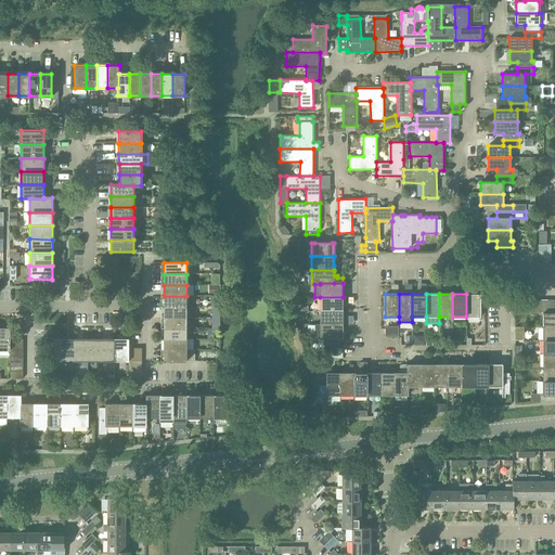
[(466,317),(480,317),(480,294),(466,294),(466,317)]
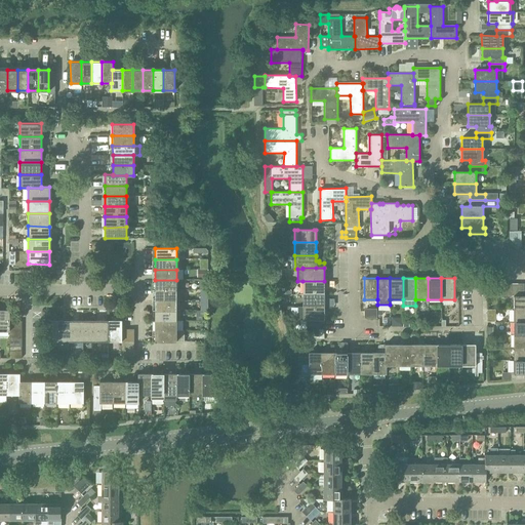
[(176,290),(176,280),(155,280),(155,290),(176,290)]
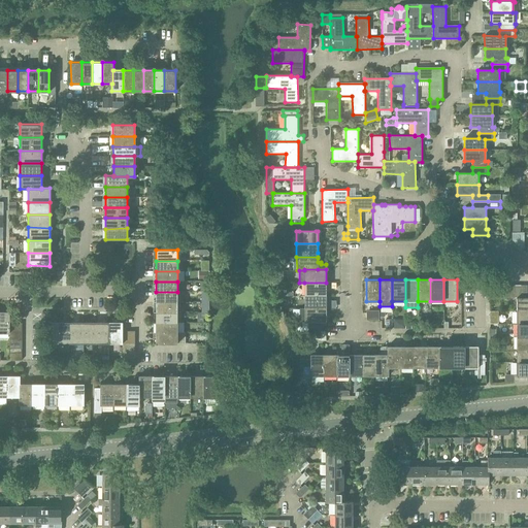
[(277,284),(278,294),(278,295),(278,296),(283,296),(283,295),(288,295),(288,283),(277,284)]
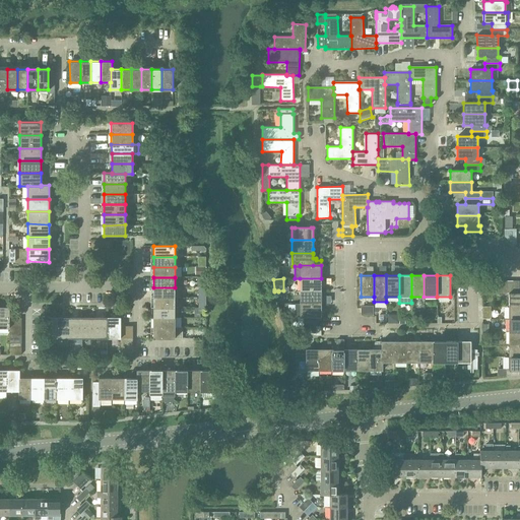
[(300,291),(321,291),(321,278),(300,278),(300,291)]
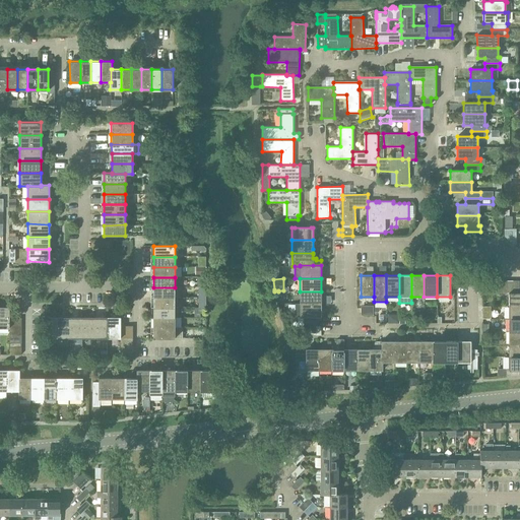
[(180,287),(175,287),(153,287),(153,298),(175,298),(180,298),(180,287)]
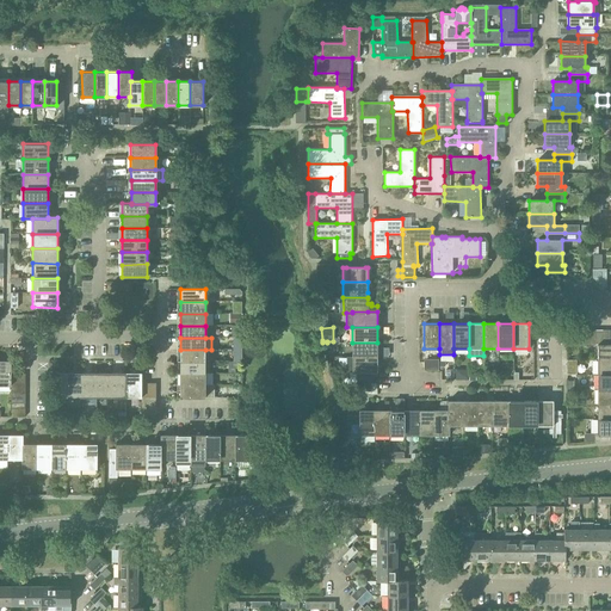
[(329,351),(327,343),(322,343),(327,357),(331,357),(335,357),(335,351),(329,351)]
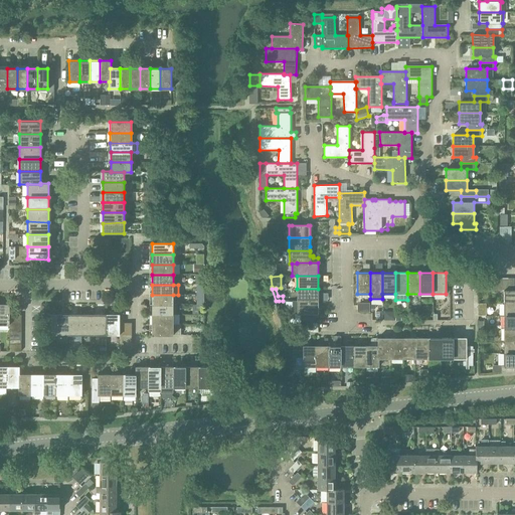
[(297,289),(297,301),(318,301),(318,293),(318,289),(297,289)]
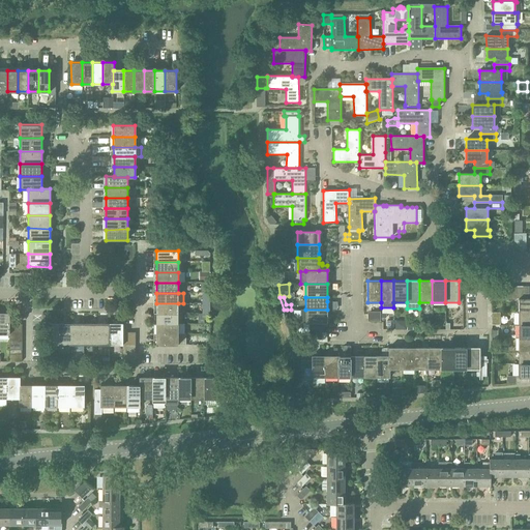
[(518,298),(518,313),(529,312),(529,298),(528,299),(522,298),(518,298)]
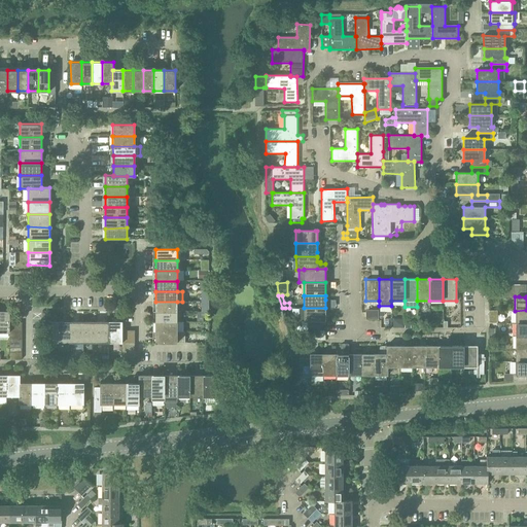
[(177,312),(177,311),(177,302),(155,302),(155,312),(177,312)]
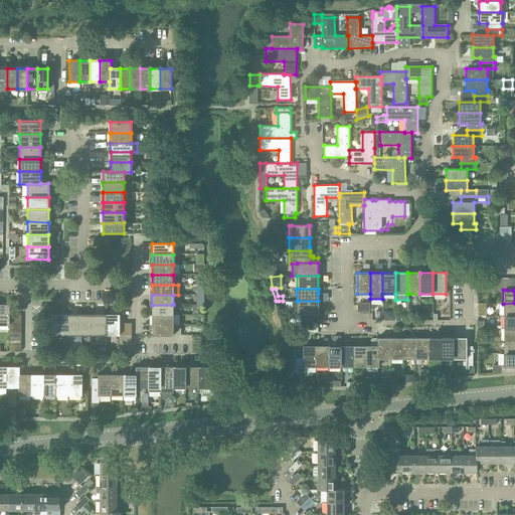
[(318,301),(297,301),(297,314),(301,314),(301,330),(313,329),(313,323),(313,313),(318,313),(318,301)]
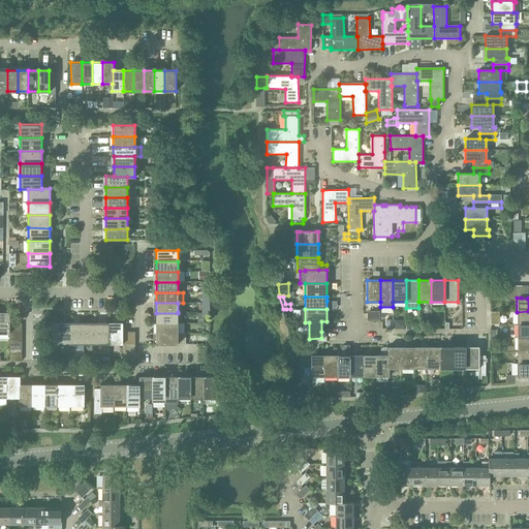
[(528,324),(528,311),(517,312),(518,324),(528,324)]
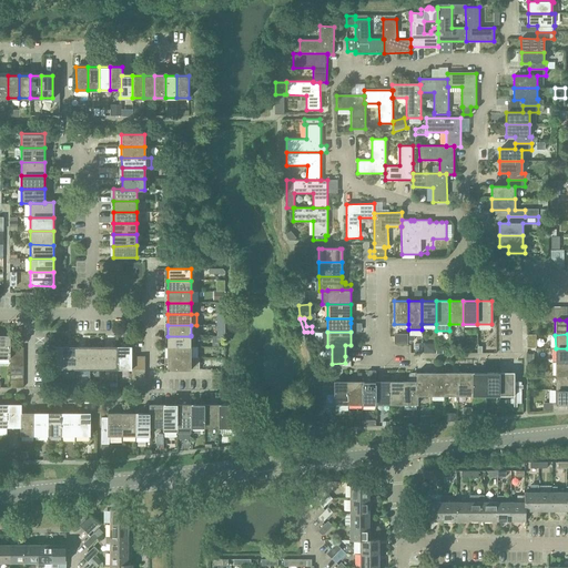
[(10,354),(10,347),(10,335),(0,335),(0,357),(10,358),(10,354)]
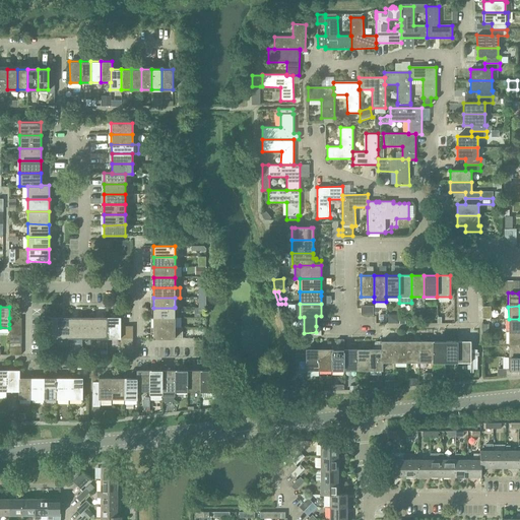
[(175,307),(175,308),(153,308),(153,318),(175,318),(181,317),(180,307),(175,307)]
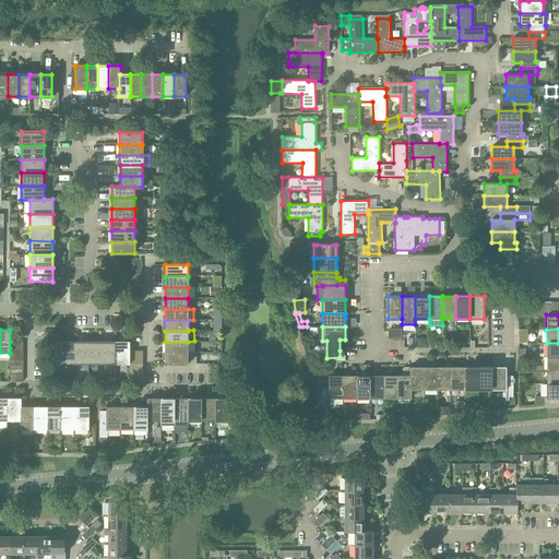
[(47,364),(61,364),(61,341),(47,341),(47,364)]
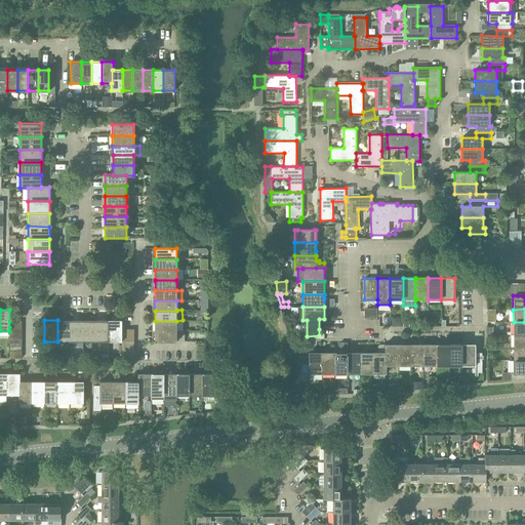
[(70,320),(57,320),(57,341),(70,341),(70,320)]
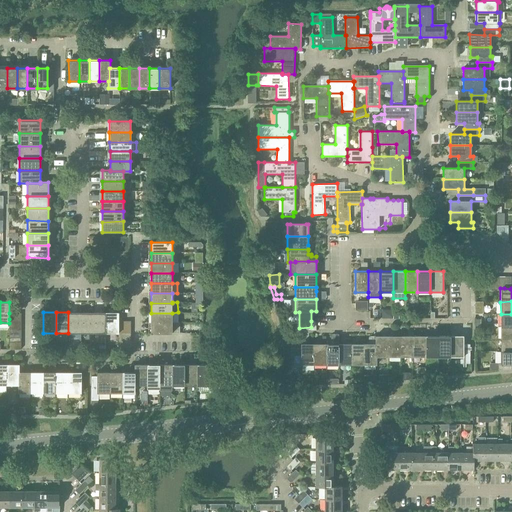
[(68,333),(80,333),(80,312),(68,312),(68,333)]
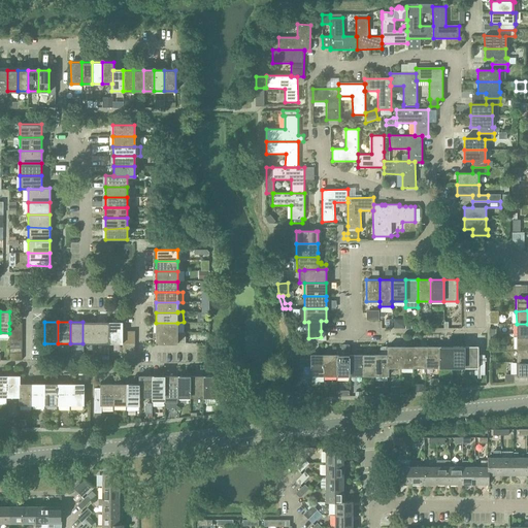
[(83,343),(95,343),(95,322),(91,322),(83,322),(83,343)]
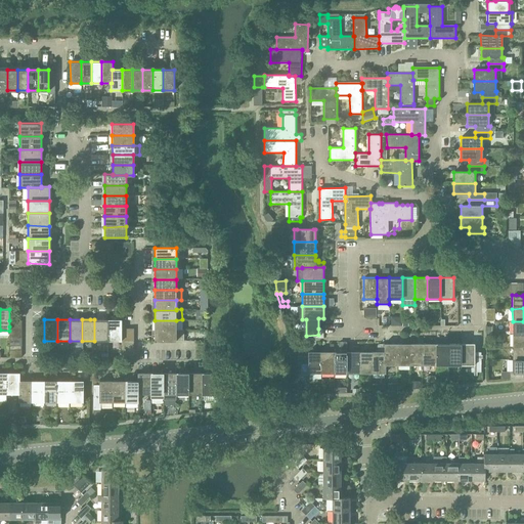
[(95,319),(94,319),(94,341),(107,341),(107,319),(95,319)]
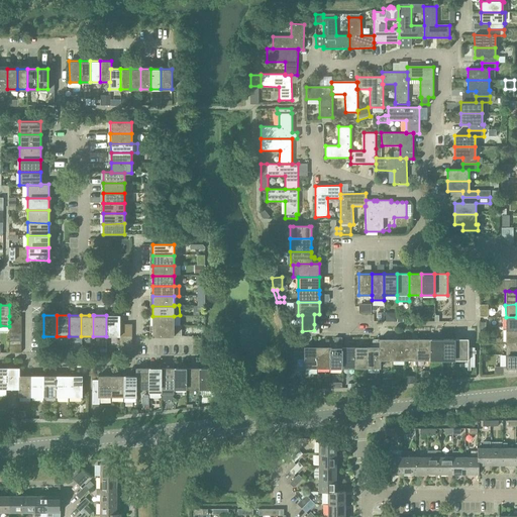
[(106,336),(119,336),(119,330),(119,324),(119,315),(106,315),(106,336)]
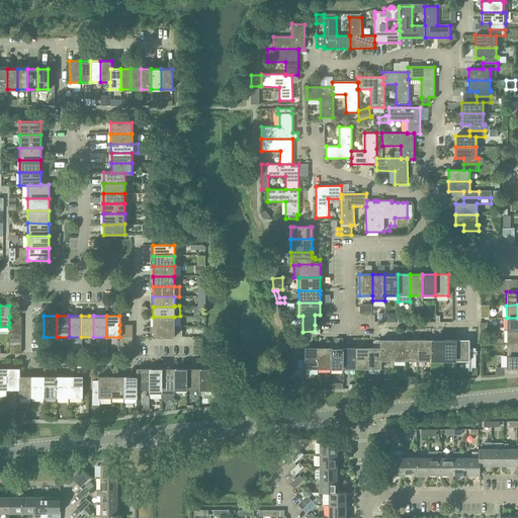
[(153,327),(174,327),(182,326),(180,326),(180,316),(174,317),(153,317),(153,327)]
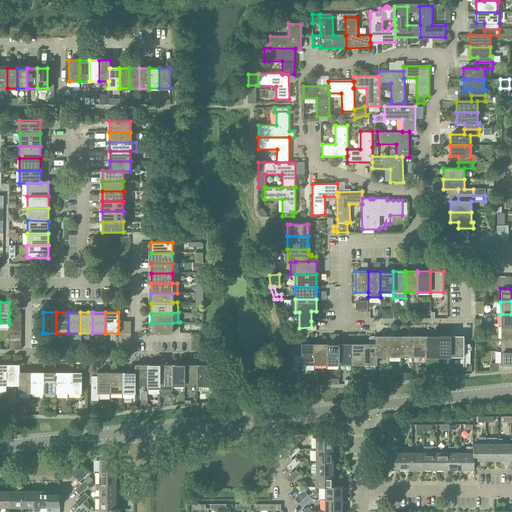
[(511,314),(501,314),(501,327),(511,326),(511,314)]
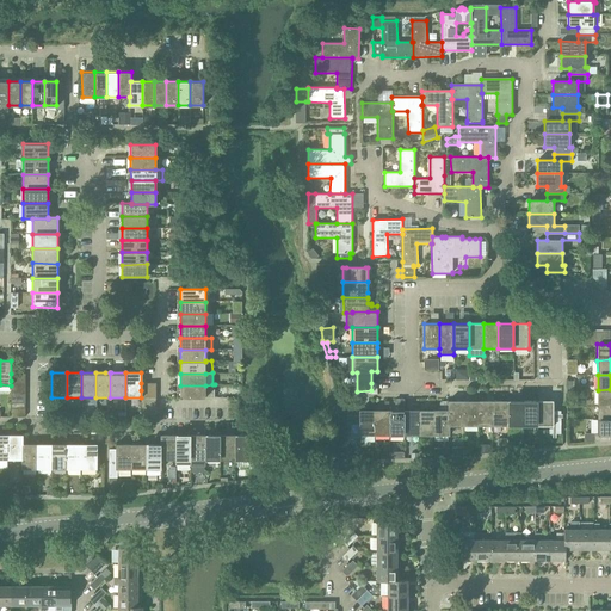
[(371,390),(357,392),(357,394),(377,394),(377,383),(371,383),(371,390)]
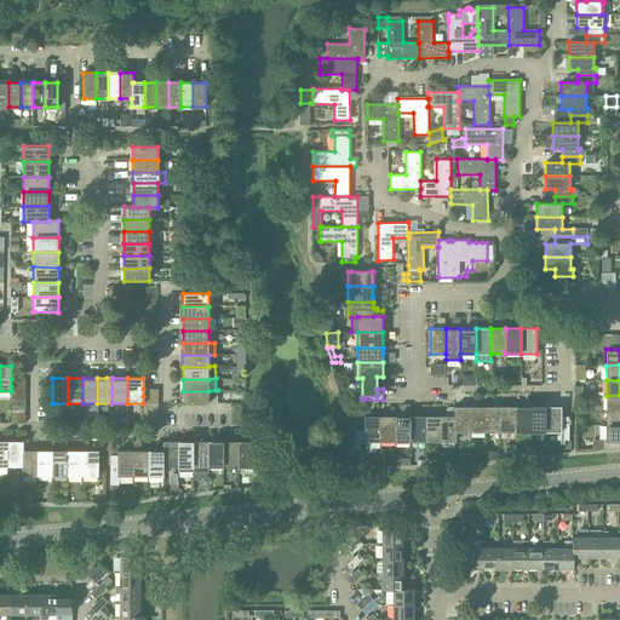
[(208,391),(183,391),(183,403),(208,403),(218,403),(218,390),(208,391)]
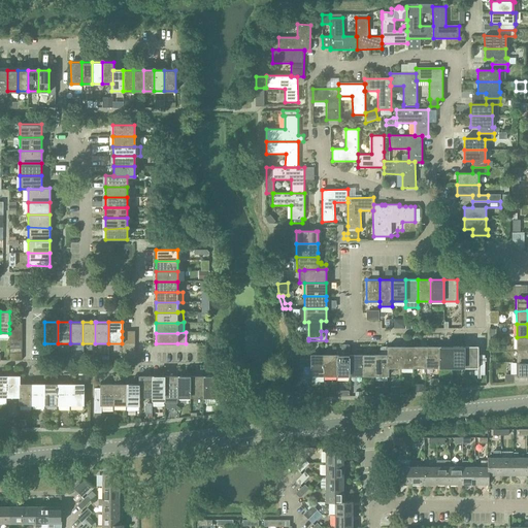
[(527,336),(517,337),(517,349),(527,349),(527,336)]
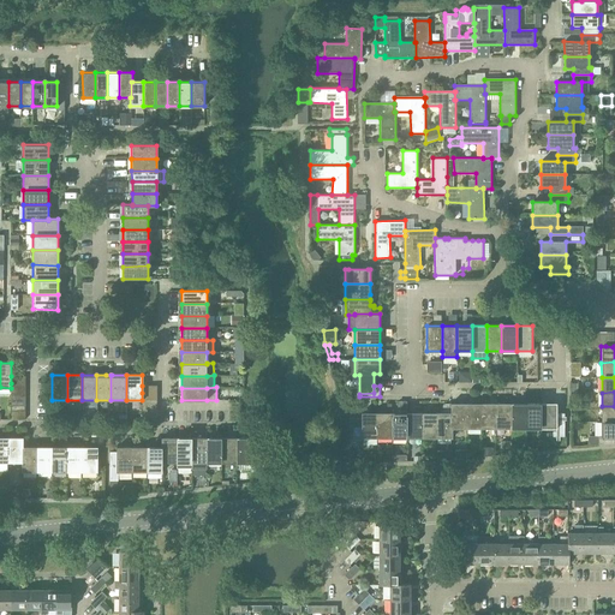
[(436,413),(436,437),(452,437),(452,428),(451,428),(452,413),(452,405),(446,405),(446,413),(436,413)]
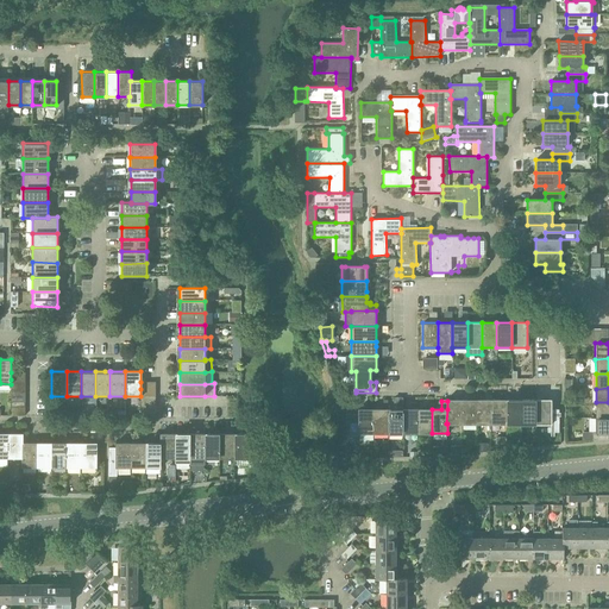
[(446,424),(447,424),(462,424),(462,401),(447,401),(447,409),(446,424)]
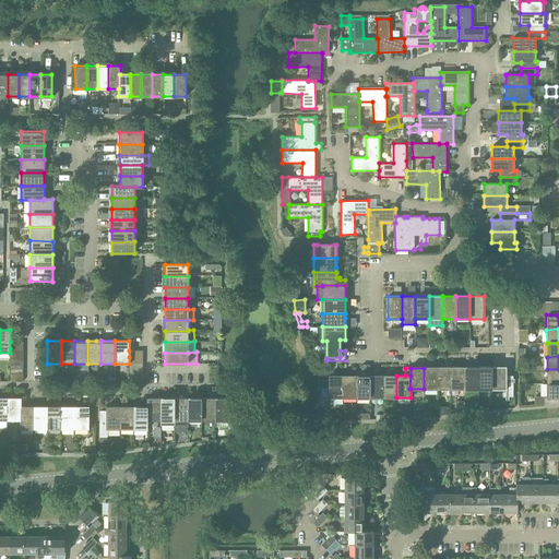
[(424,389),(437,389),(437,368),(424,368),(424,389)]
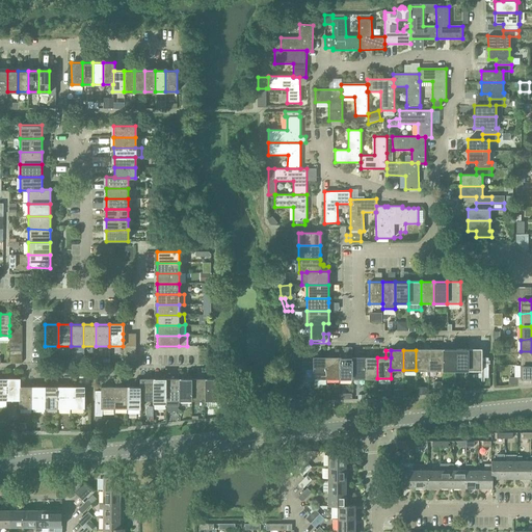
[(416,370),(428,370),(428,350),(416,350),(416,370)]
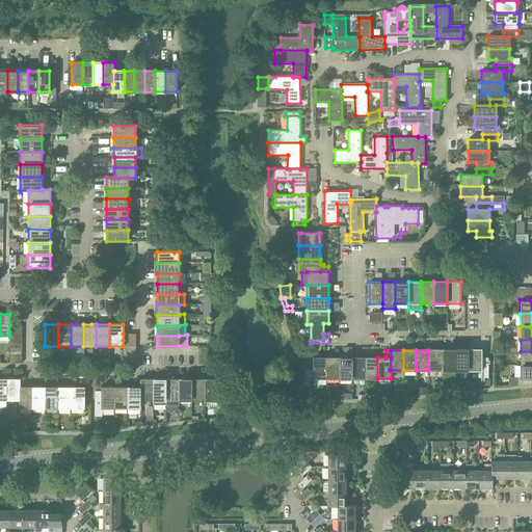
[(428,370),(442,370),(442,350),(428,350),(428,370)]
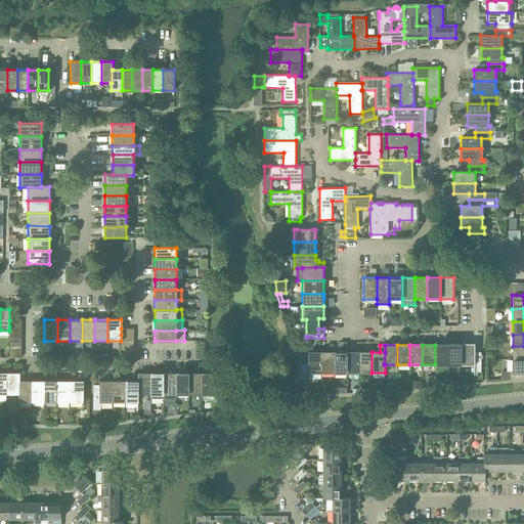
[(435,364),(447,364),(447,345),(435,345),(435,364)]
